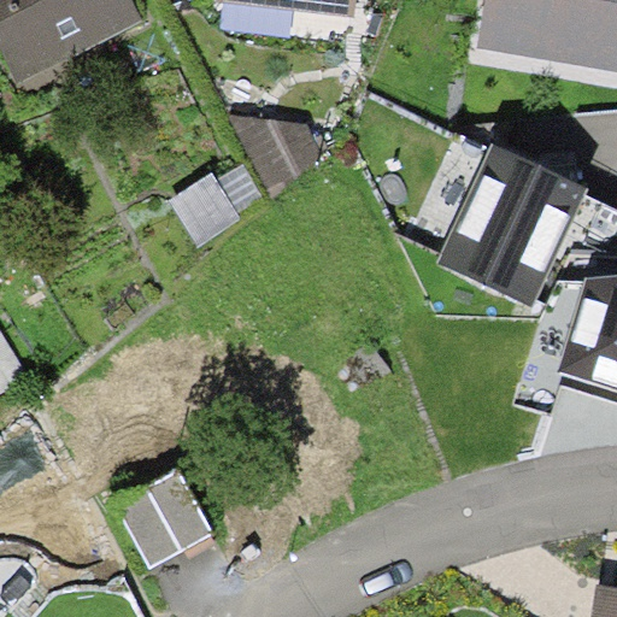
[(0,0),(0,48),(17,83),(142,21),(131,0),(0,0)]
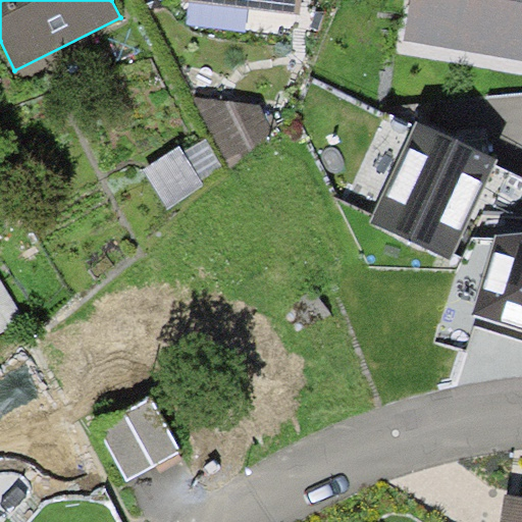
[(185,0),(301,12),(302,0),(185,0)]
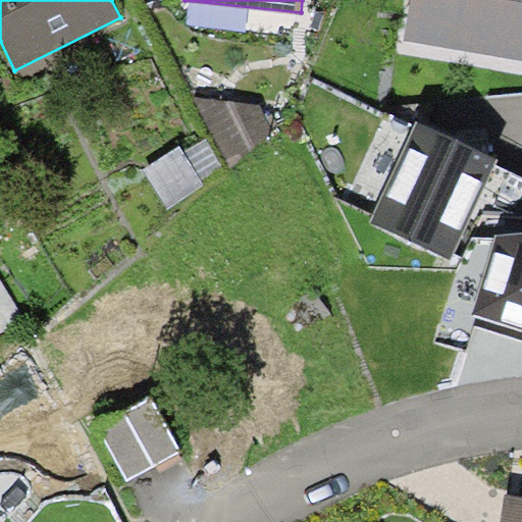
[(521,0),(411,0),(405,40),(521,59),(521,0)]
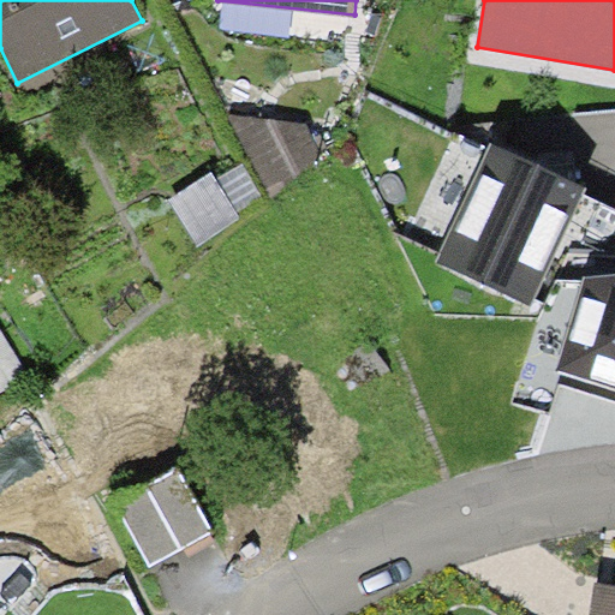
[(309,124),(230,113),(267,186),(323,154),(309,124)]
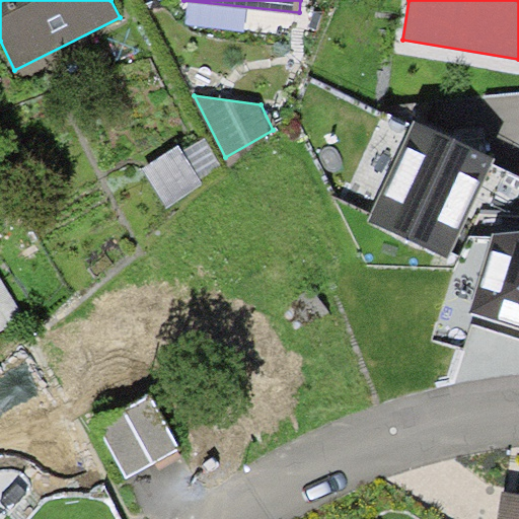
[(495,158),(415,121),(368,221),(447,257),(495,158)]
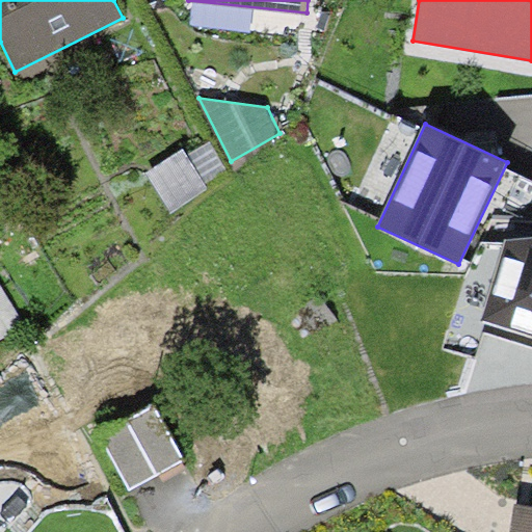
[(209,141),(187,156),(204,183),(225,168),(209,141)]
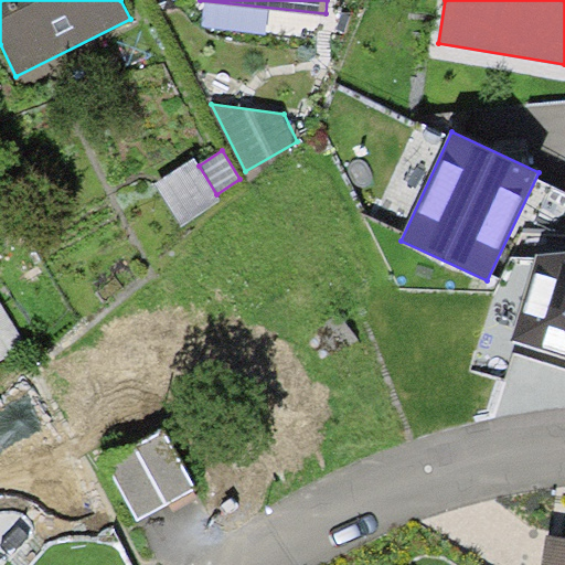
[(199,166),(194,159),(157,182),(183,223),(220,200),(216,194),(199,166)]
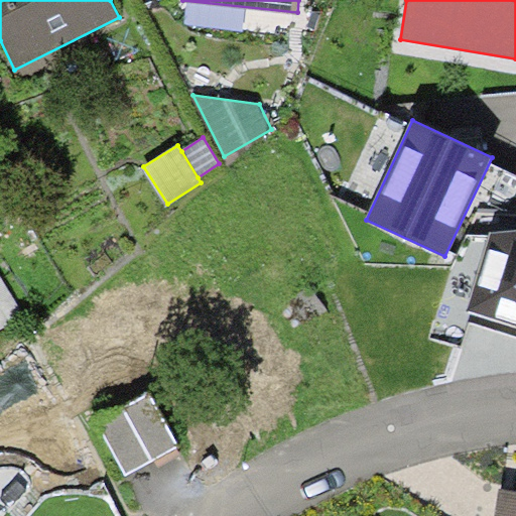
[(515,214),(498,214),(490,231),(515,229),(515,214)]
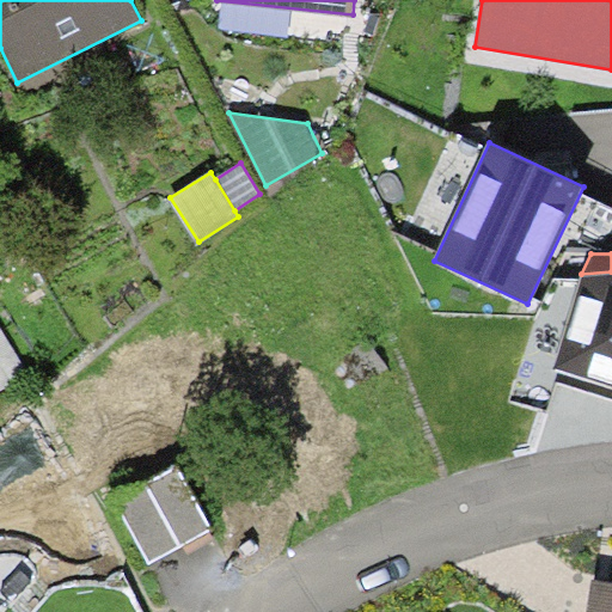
[(611,271),(581,274),(555,368),(611,386),(611,271)]
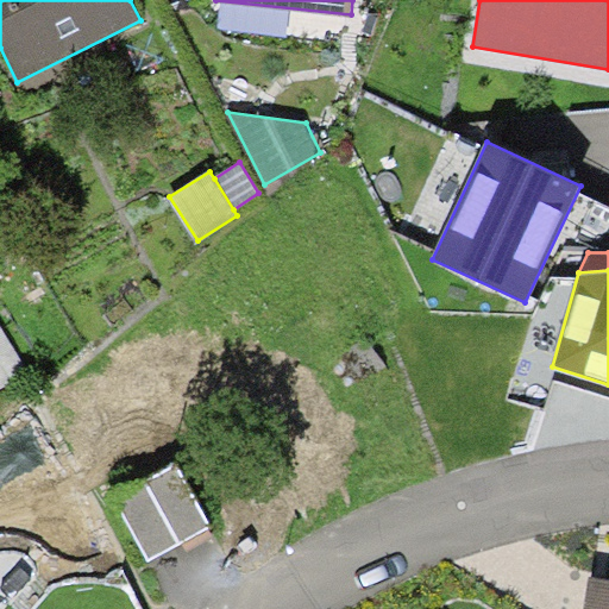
[(0,324),(0,387),(29,371),(0,324)]
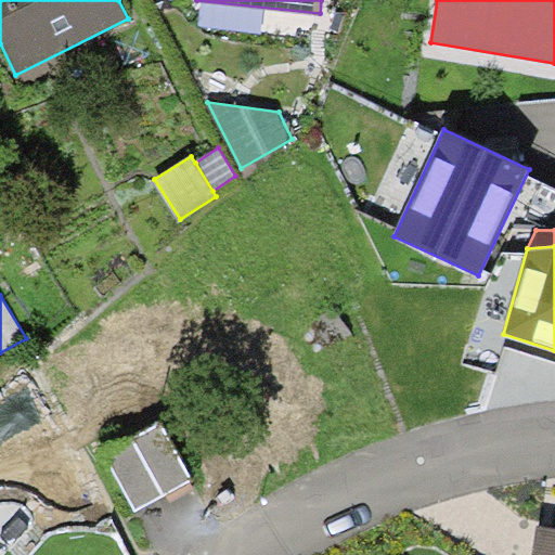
[(160,426),(104,459),(134,513),(191,480),(160,426)]
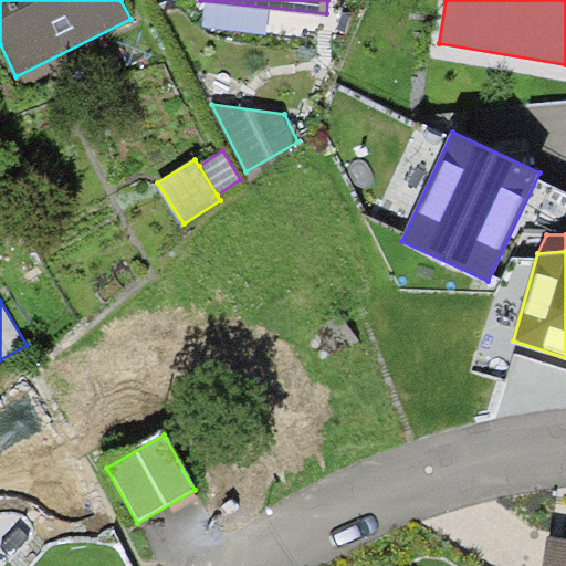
[(565,565),(565,537),(547,535),(542,565),(565,565)]
